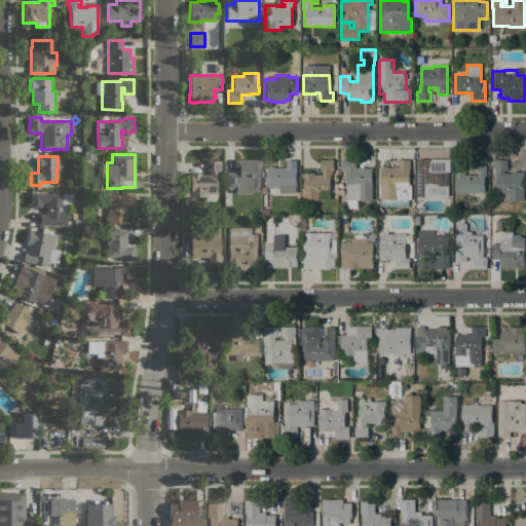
[(260,159),(260,191),(251,191),(251,193),(234,193),(234,189),(227,189),(227,188),(225,188),(225,173),(234,173),(233,159),(260,159)]
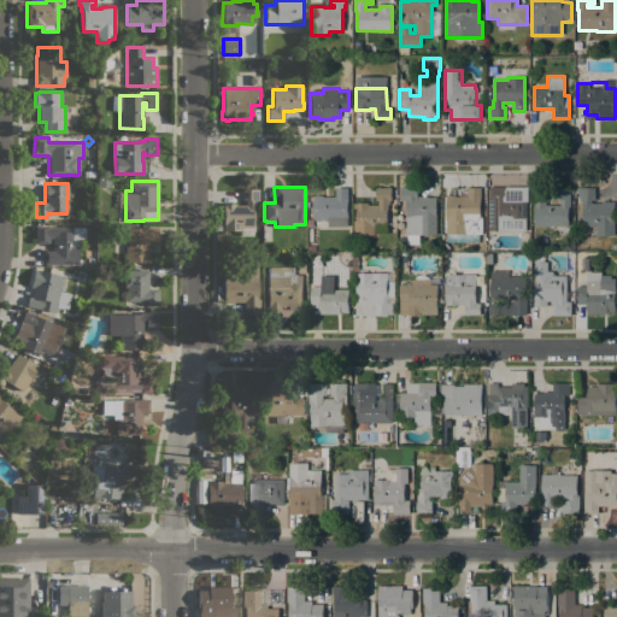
[(391,187),(392,200),(389,200),(389,204),(388,204),(388,210),(387,210),(387,219),(392,219),(392,225),(387,225),(387,227),(374,227),(374,230),(356,230),(356,224),(357,224),(357,209),(353,209),(353,204),(357,204),(357,203),(368,203),(368,205),(378,205),(378,201),(376,201),(376,188),(391,187)]
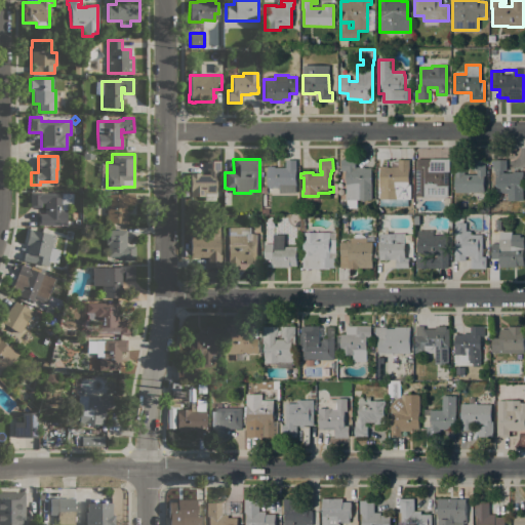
[(371,200),(357,200),(357,208),(346,208),(346,200),(346,171),(340,171),(340,159),(355,159),(355,167),(364,167),(364,168),(371,168),(371,200)]
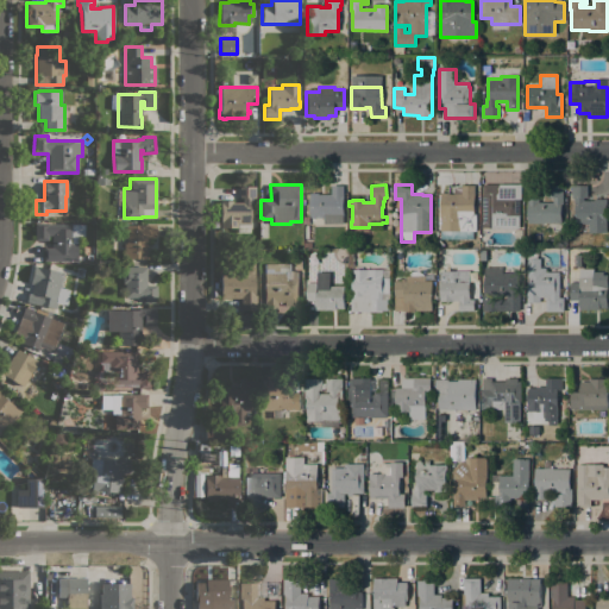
[(462,231),(440,231),(440,193),(449,193),(449,194),(462,194),(462,184),(475,184),(475,215),(462,215),(462,231)]
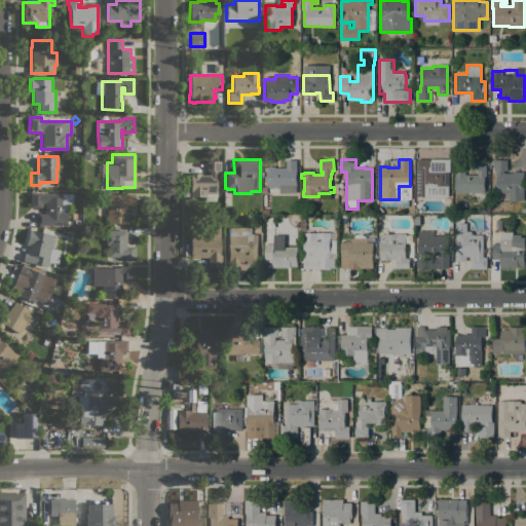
[(417,159),(450,159),(450,172),(448,172),(448,197),(435,197),(435,203),(437,203),(437,210),(427,210),(427,203),(430,203),(430,197),(417,197),(417,159)]
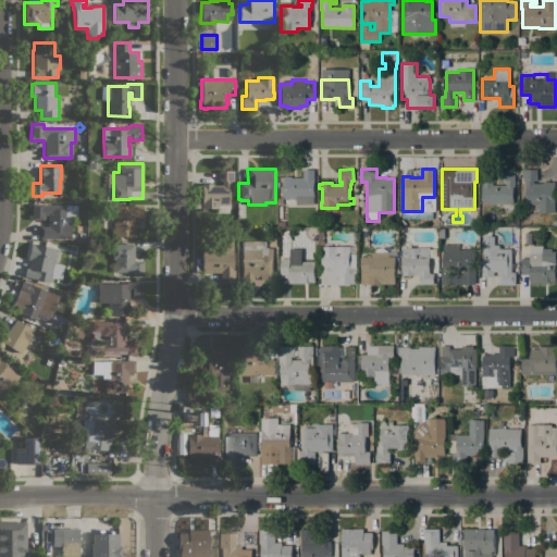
[(201,208),(201,183),(212,183),(211,185),(221,185),(221,181),(218,181),(218,170),(233,170),(233,181),(231,181),(231,186),(229,186),(229,205),(227,212),(217,212),(217,208),(201,208)]
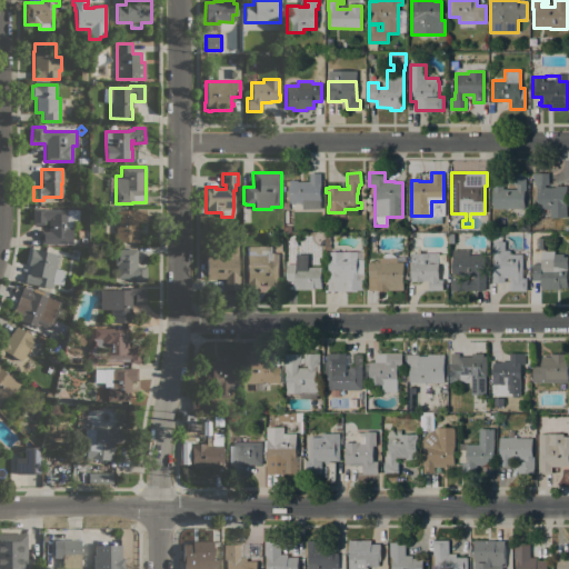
[(321,210),(301,209),(301,203),(289,203),(289,180),(298,180),(298,181),(309,181),(309,173),(321,173),(321,210)]
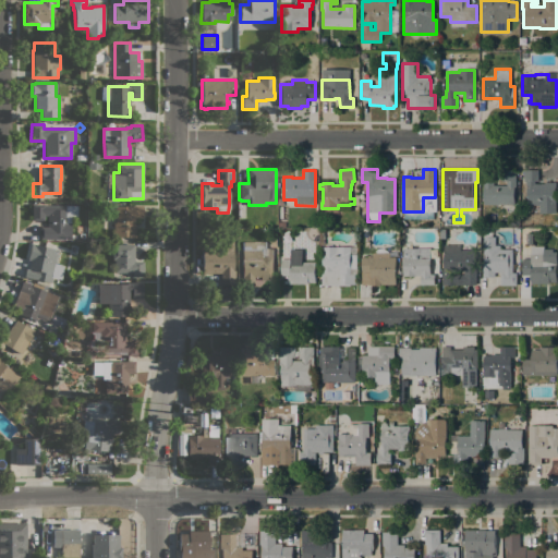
[(483,182),(494,182),(494,185),(507,185),(507,180),(500,180),(500,170),(516,170),(516,187),(514,187),(514,204),(483,204),(483,182)]
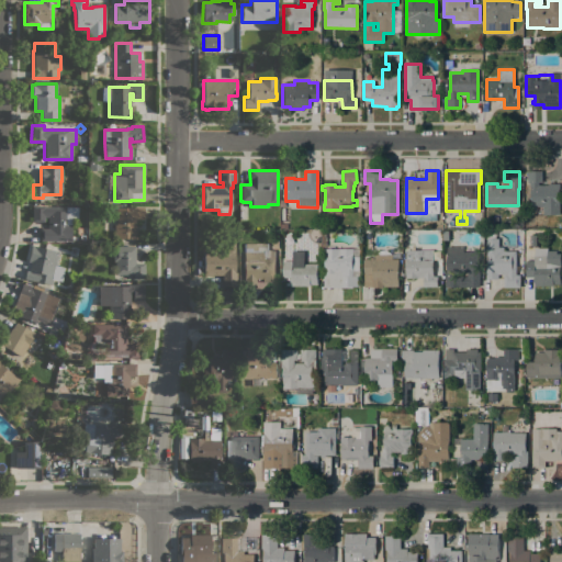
[(560,214),(543,214),(543,206),(530,206),(530,186),(529,186),(529,182),(527,182),(527,171),(542,171),(542,182),(539,182),(539,184),(548,184),(548,183),(559,183),(560,214)]
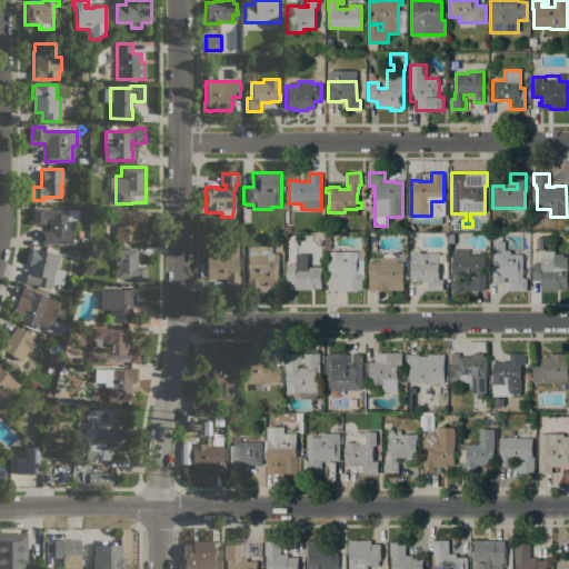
[(78,209),(78,227),(72,227),(72,243),(40,243),(40,231),(48,231),(48,219),(45,220),(45,225),(32,225),(32,208),(46,208),(46,209),(78,209)]
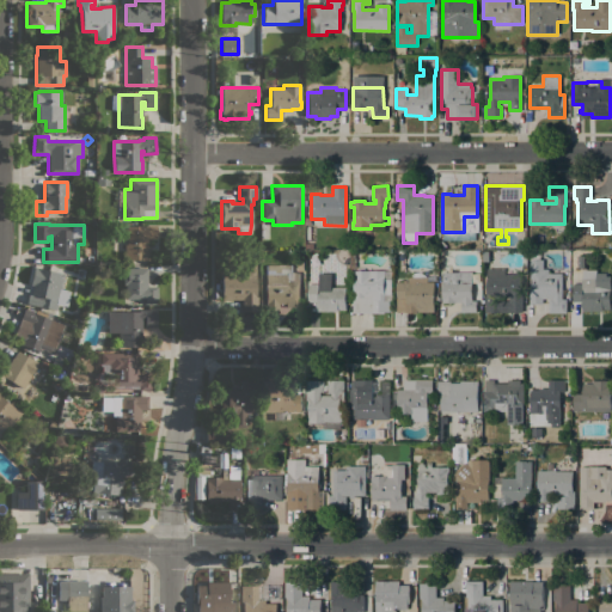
[(155,225),(157,238),(147,238),(147,251),(150,251),(150,259),(124,259),(124,244),(127,244),(127,226),(155,225)]
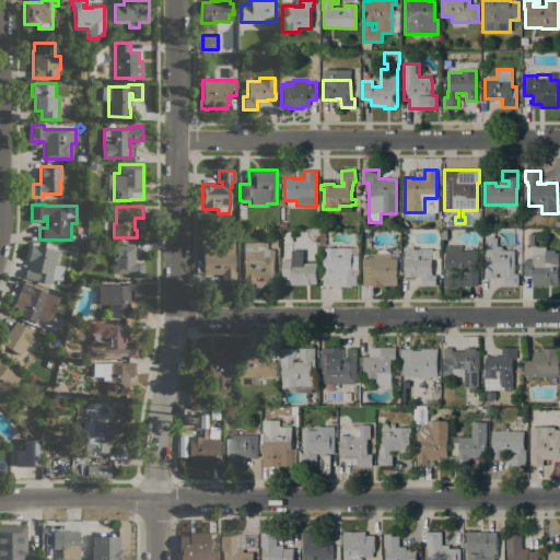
[(104,220),(113,220),(113,229),(105,229),(104,220)]
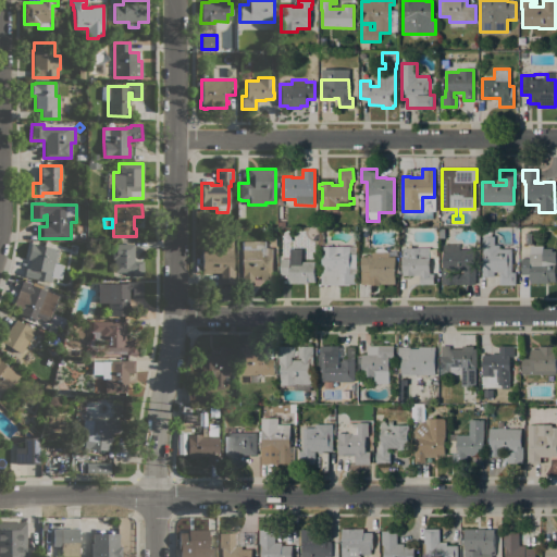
[(482,236),(494,236),(494,245),(498,245),(498,249),(511,249),(511,256),(517,256),(517,273),(516,273),(516,285),(499,285),(499,276),(482,276),(482,236)]
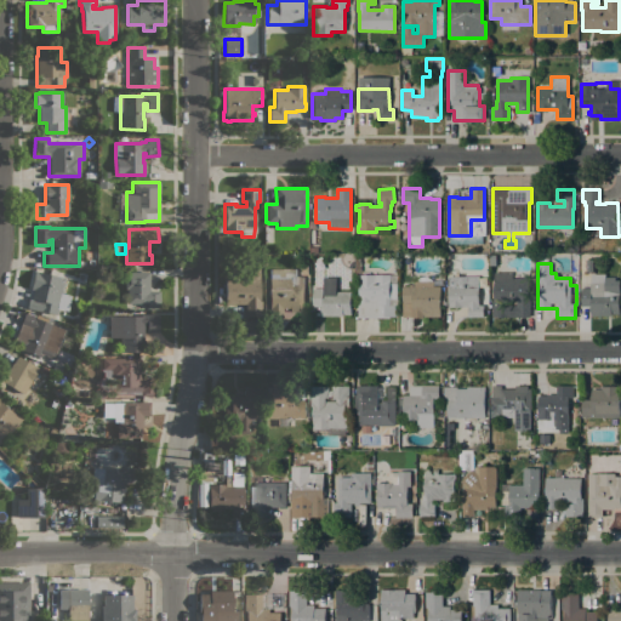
[(295,268),(295,277),(303,277),(303,308),(283,308),(283,315),(269,315),(269,278),(271,278),(271,268),(295,268)]
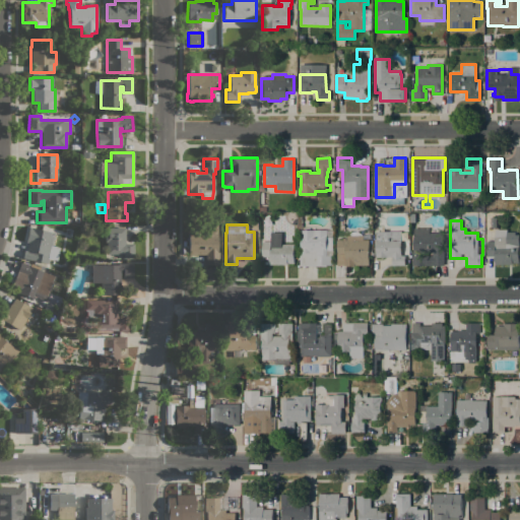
[(54,233),(51,246),(59,247),(56,260),(49,258),(48,263),(21,258),(23,250),(25,250),(27,243),(25,242),(28,226),(54,233)]
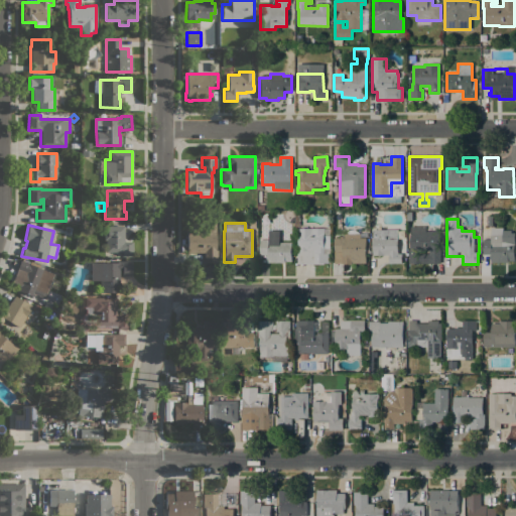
[(124,241),(132,241),(132,256),(121,256),(121,252),(106,252),(105,240),(104,240),(104,226),(124,226),(124,241)]
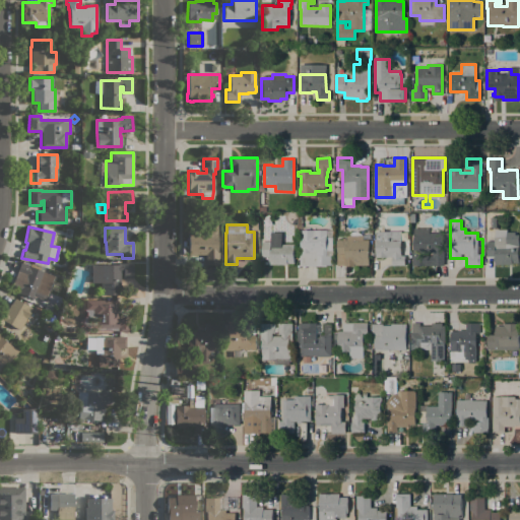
[(411,265),(411,251),(413,251),(413,228),(429,228),(429,233),(444,233),(444,265),(411,265)]
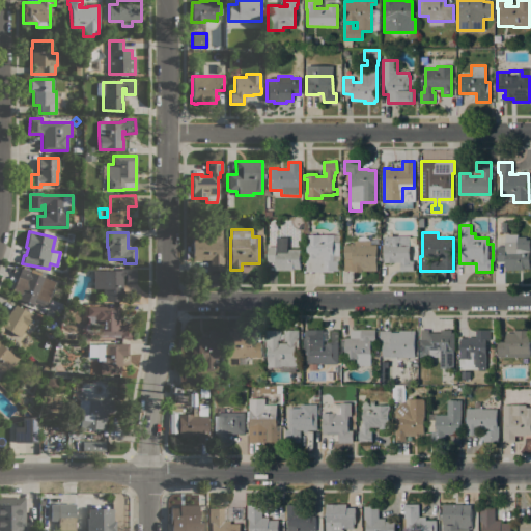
[(333,234),(333,243),(339,243),(339,255),(334,255),(334,261),(337,261),(337,271),(333,271),(333,272),(306,272),(306,255),(307,255),(307,234),(333,234)]
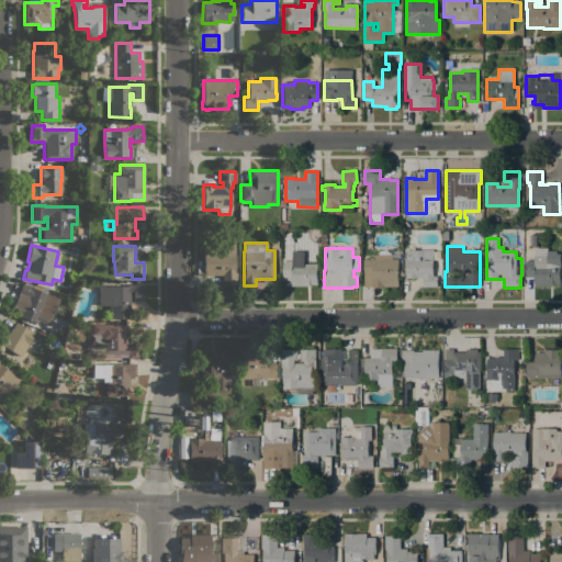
[(535,285),(535,277),(526,277),(526,260),(535,260),(535,248),(548,248),(548,263),(560,263),(560,284),(553,284),(553,285),(535,285)]
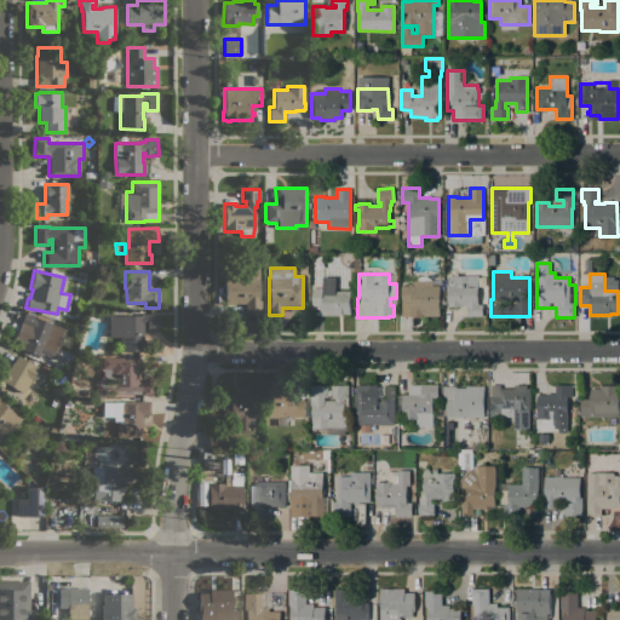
[(440,286),(440,316),(423,316),(423,317),(411,317),(411,316),(402,316),(402,286),(408,286),(408,283),(413,283),(413,281),(414,281),(419,276),(428,276),(432,281),(432,286),(440,286)]
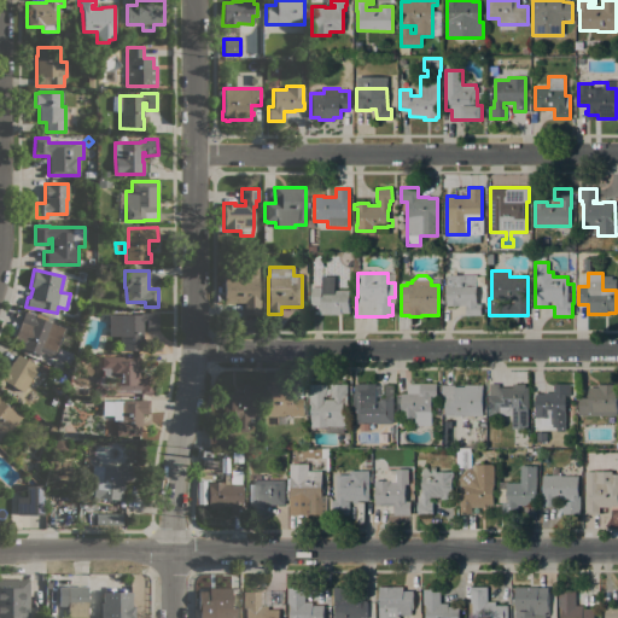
[(477,275),(477,304),(481,304),(481,315),(465,315),(465,305),(445,305),(445,275),(477,275)]
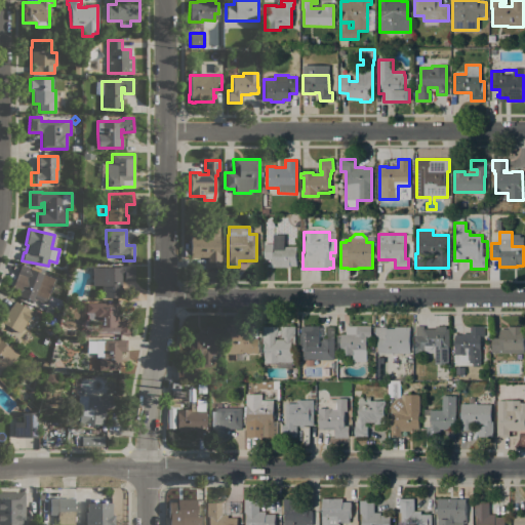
[(219,235),(219,254),(220,254),(220,268),(207,268),(207,256),(190,256),(190,235),(219,235)]
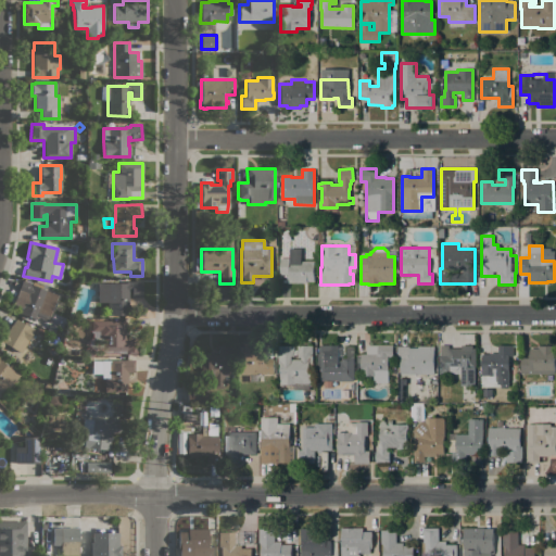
[(288,282),(288,279),(287,279),(287,275),(280,275),(280,257),(289,257),(289,263),(301,263),(301,261),(314,261),(314,281),(306,281),(306,282),(288,282)]
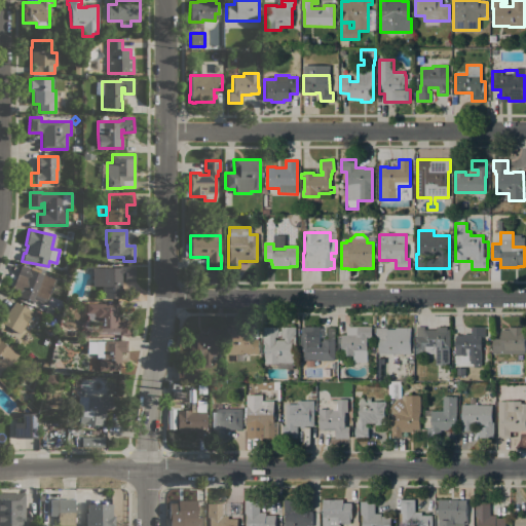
[(46,275),(38,295),(44,297),(42,303),(33,300),(33,301),(15,294),(19,288),(23,278),(16,275),(21,265),(46,275)]
